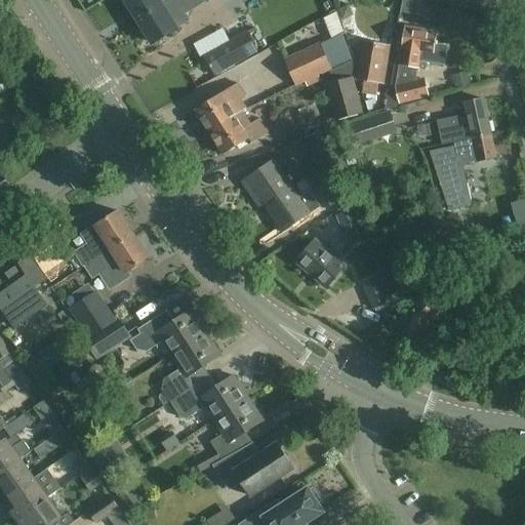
[(125,0),(138,21),(172,0),(125,0)]
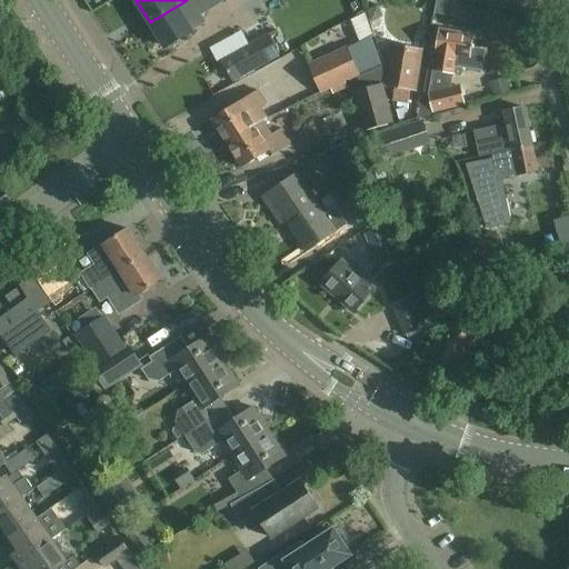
[(187,0),(150,22),(167,48),(191,32),(191,31),(206,22),(201,15),(223,0),(187,0)]
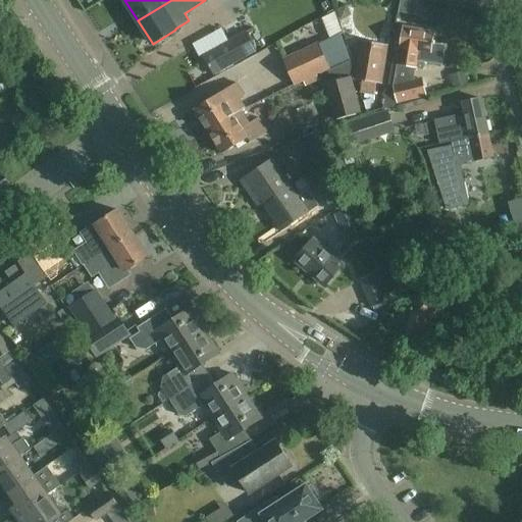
[(327,0),(311,7),(319,27),(335,19),(327,0)]
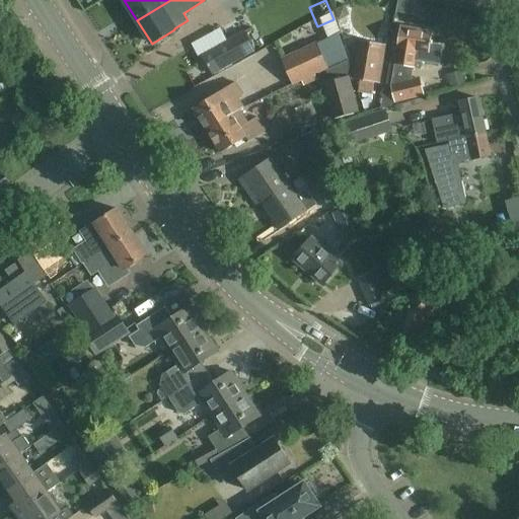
[(400,27),(391,87),(396,103),(426,96),(421,78),(405,82),(408,67),(414,68),(415,61),(438,65),(441,47),(431,45),(431,42),(430,42),(431,32),(400,27)]
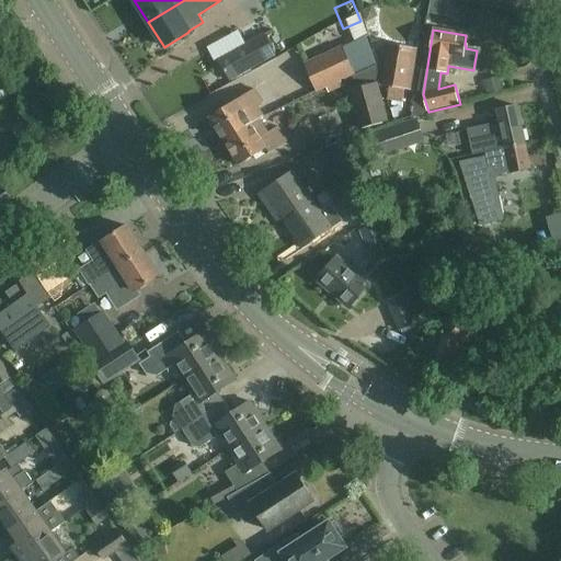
[(229,81),(256,67),(245,46),(237,32),(206,48),(214,63),(217,60),(229,81)]
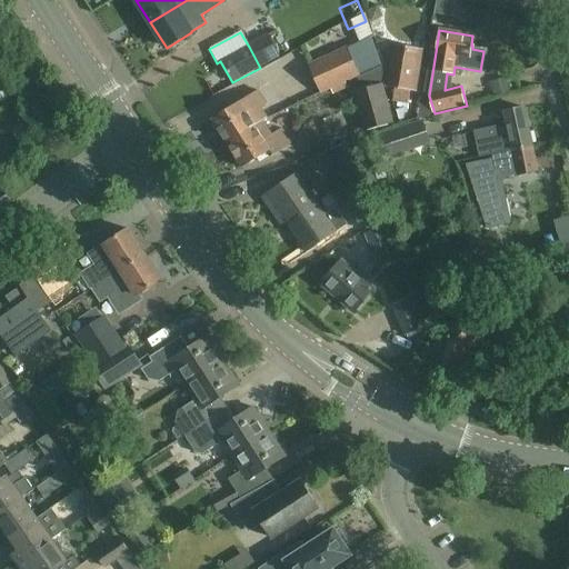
[(359,77),(380,67),(371,38),(348,49),(347,47),(309,65),(321,93),(359,77)]
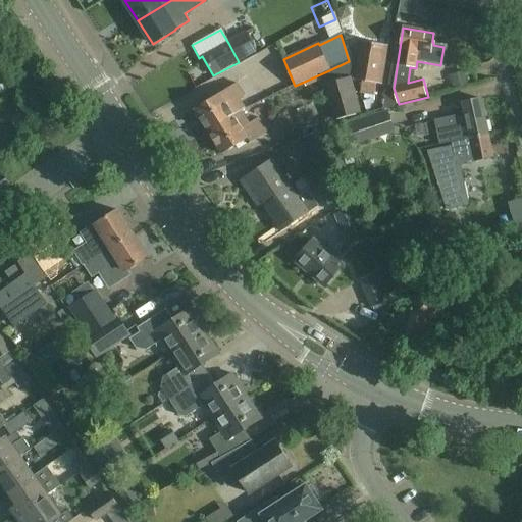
[(383,55),(381,55),(383,47),(363,43),(356,80),(363,81),(362,93),(374,94),(375,83),(376,83),(377,80),(378,80),(380,70),(384,71),(386,63),(382,63),(383,55)]
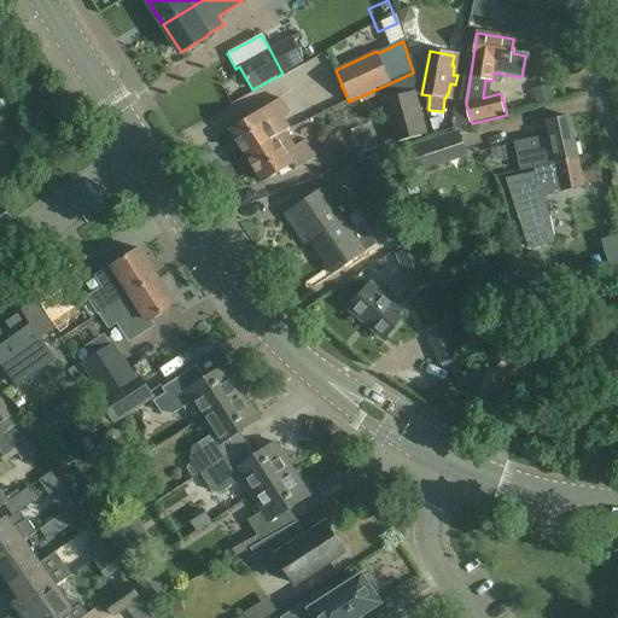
[(413,73),(390,83),(394,98),(382,100),(394,144),(429,134),(417,92),(419,92),(413,73)]
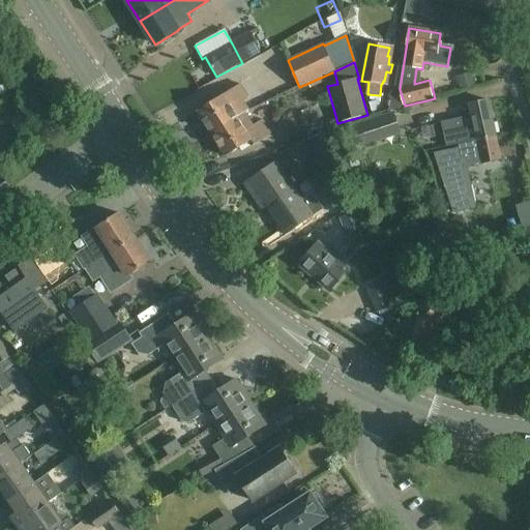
[(212,134),(245,113),(249,111),(243,100),(249,97),(240,84),(198,111),(212,134)]
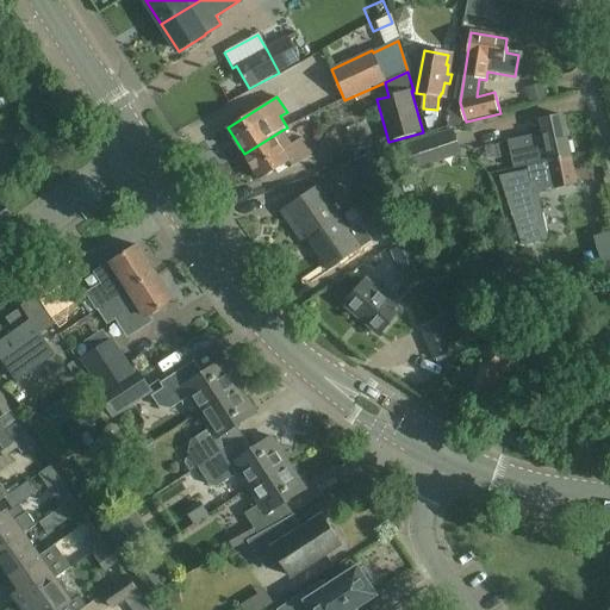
[(515,169),(535,165),(571,157),(561,116),(540,120),(542,134),(509,141),(515,169)]
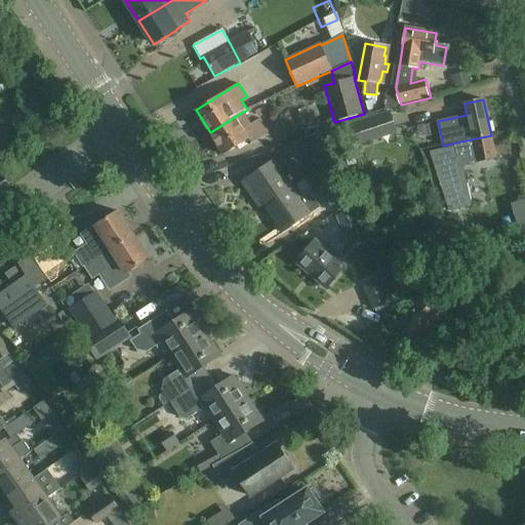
[(243,112),(210,132),(225,155),(246,142),(248,146),(270,132),(260,118),(251,124),(243,112)]
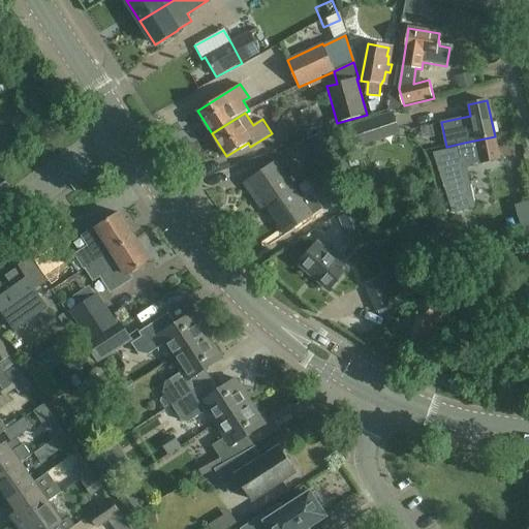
[(398,133),(397,129),(392,114),(351,126),(358,146),(398,133)]
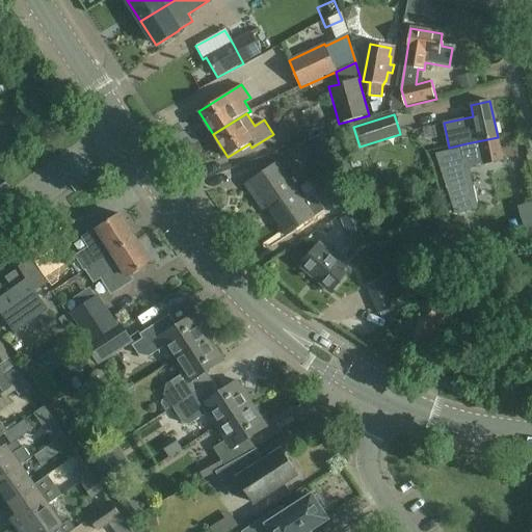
[(326,134),(303,142),(309,155),(319,151),(323,161),(320,163),(325,173),(339,164),(334,155),(330,157),(327,148),(330,147),(326,134)]
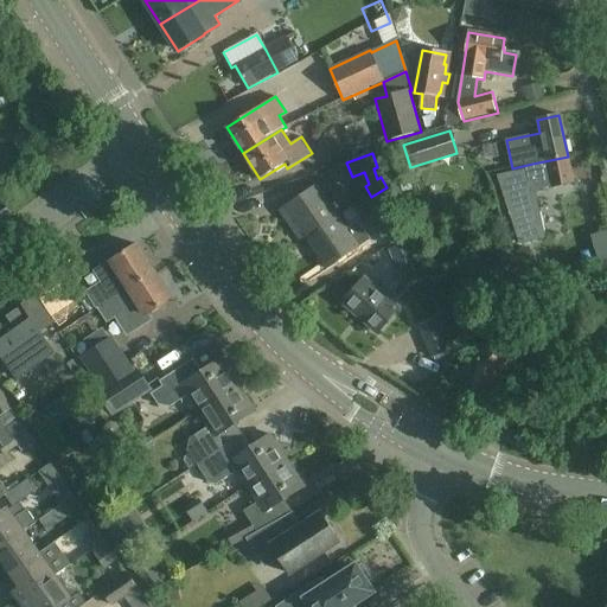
[(538,179),(541,190),(573,184),(568,157),(532,164),(536,179),(538,179)]
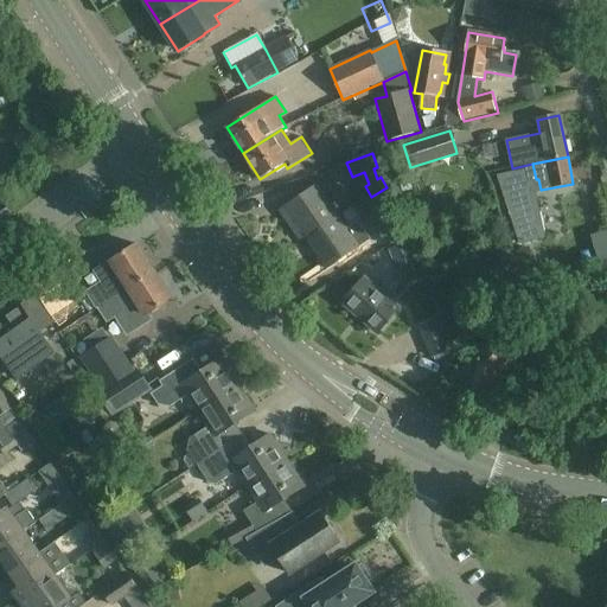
[(339,216),(318,185),(280,211),(291,227),(295,224),(306,238),(339,216)]
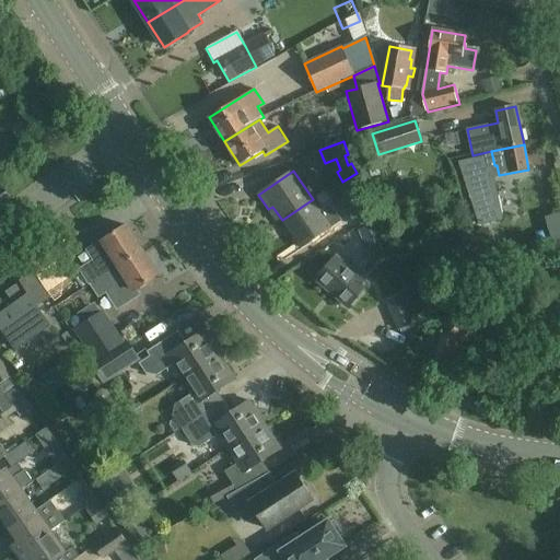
[(313,199),(282,220),(301,247),(331,226),(313,199)]
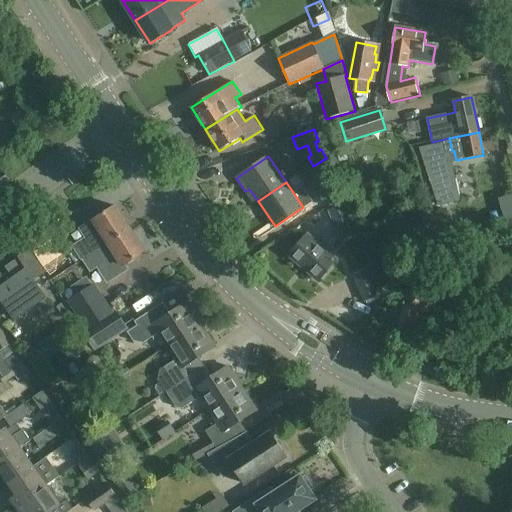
[(334,185),(314,198),(321,209),(341,196),(334,185)]
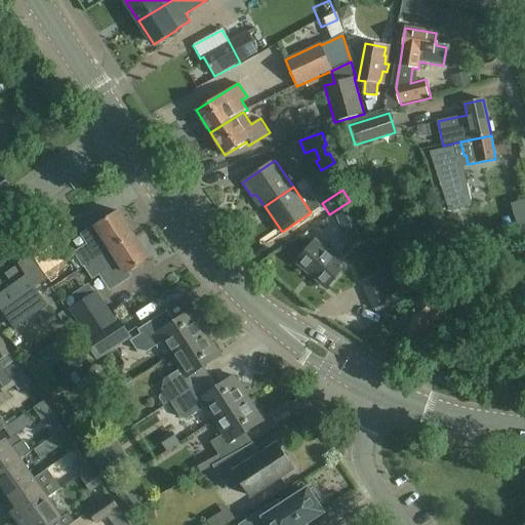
[(75,251),(84,267),(88,264),(133,235),(118,210),(81,234),(87,243),(75,251)]
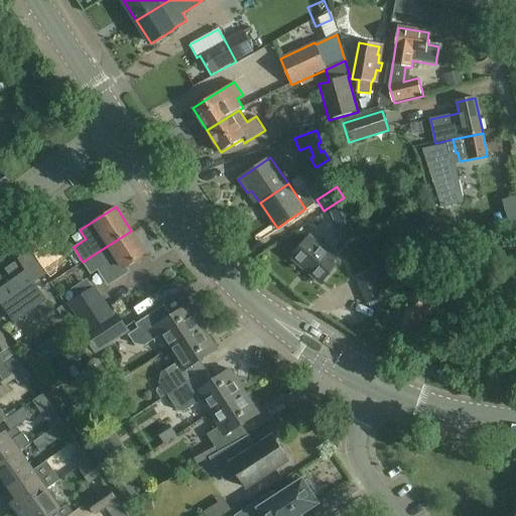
[(347,208),(332,214),(339,232),(354,227),(347,208)]
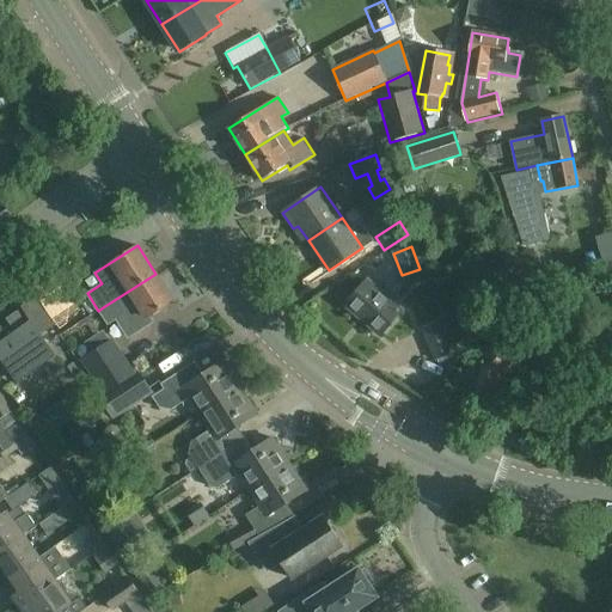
[(512,277),(540,268),(534,250),(506,259),(512,277)]
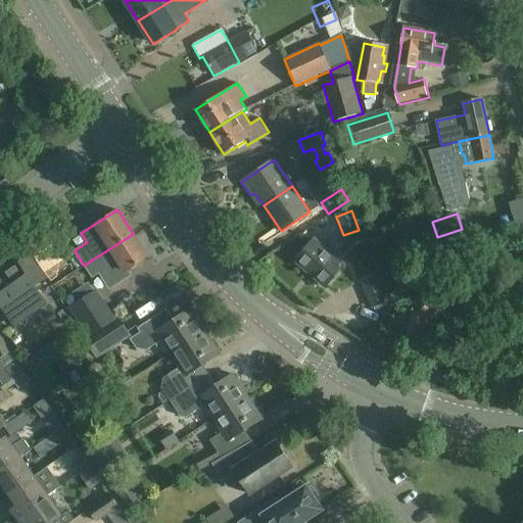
[(126,270),(147,256),(133,234),(88,263),(84,266),(92,278),(100,273),(109,286),(129,274),(126,270)]
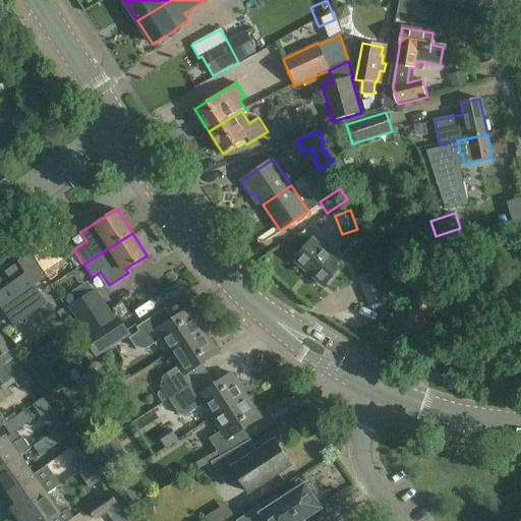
[(52,253),(41,237),(27,245),(38,263),(52,253)]
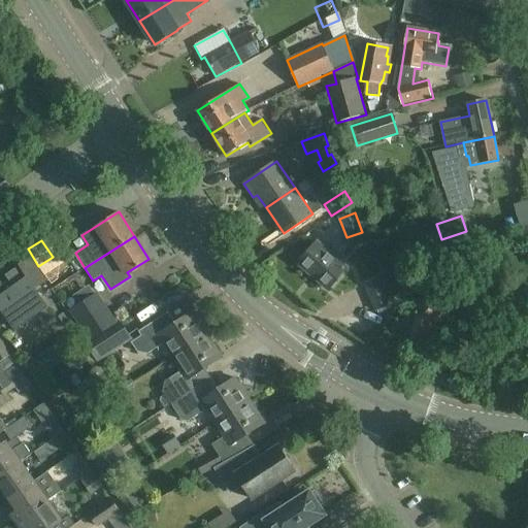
[(317,243),(300,265),(330,290),(348,269),(317,243)]
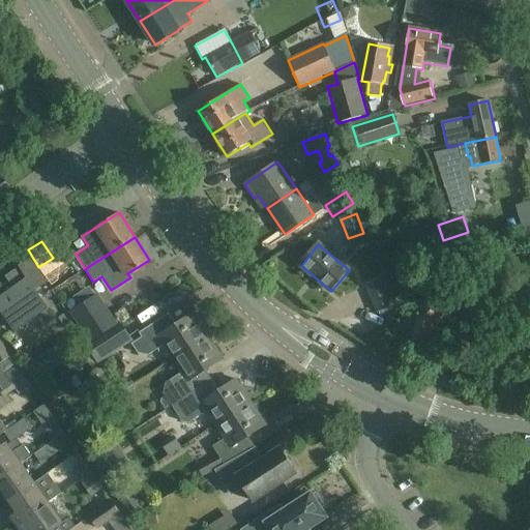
[(0,281),(0,310),(15,332),(47,312),(19,269),(0,281)]
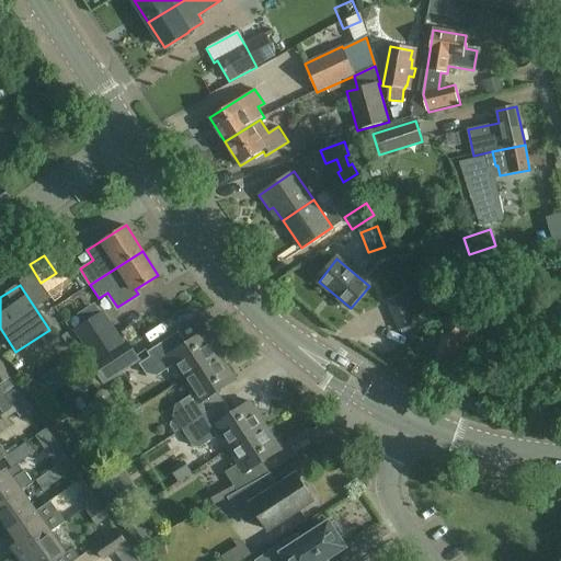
[(401,333),(418,327),(411,309),(393,316),(401,333)]
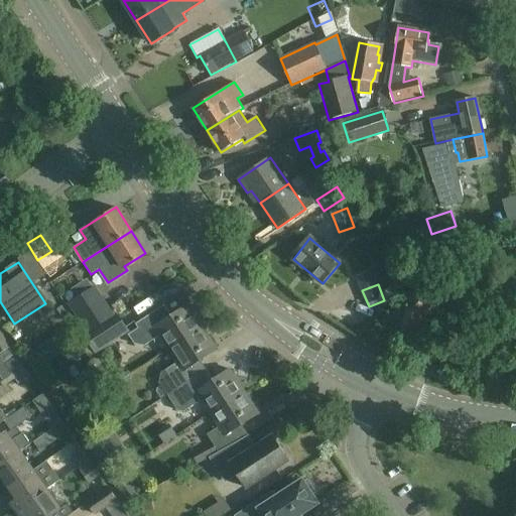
[(88,334),(112,317),(108,311),(106,313),(100,304),(103,303),(93,288),(69,304),(88,334)]
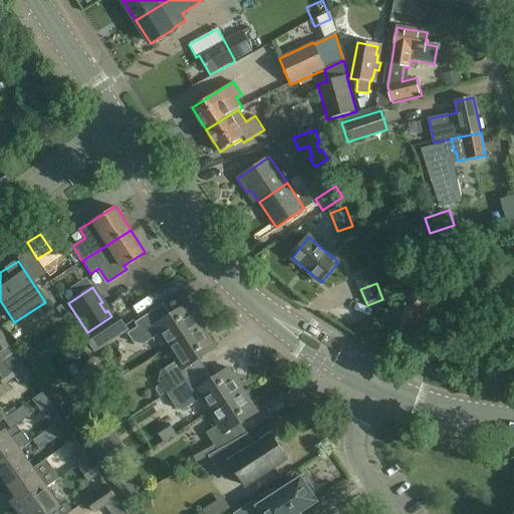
[(410,287),(395,318),(421,331),(436,300),(410,287)]
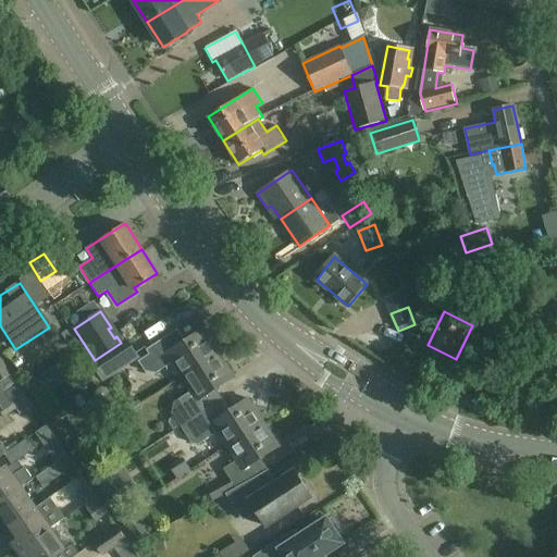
[(172,362),(181,376),(218,353),(202,327),(177,344),(171,332),(146,348),(148,354),(137,360),(145,371),(156,373),(172,362)]
